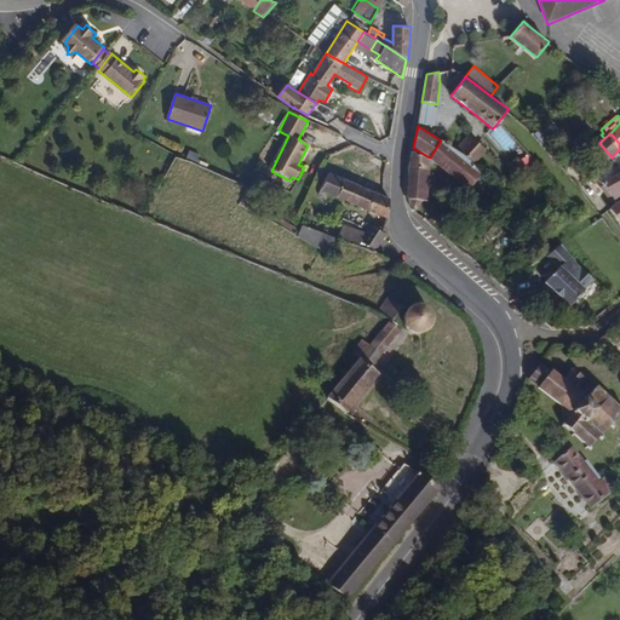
[(487,149),(477,142),(469,135),(458,148),(475,162),(487,149)]
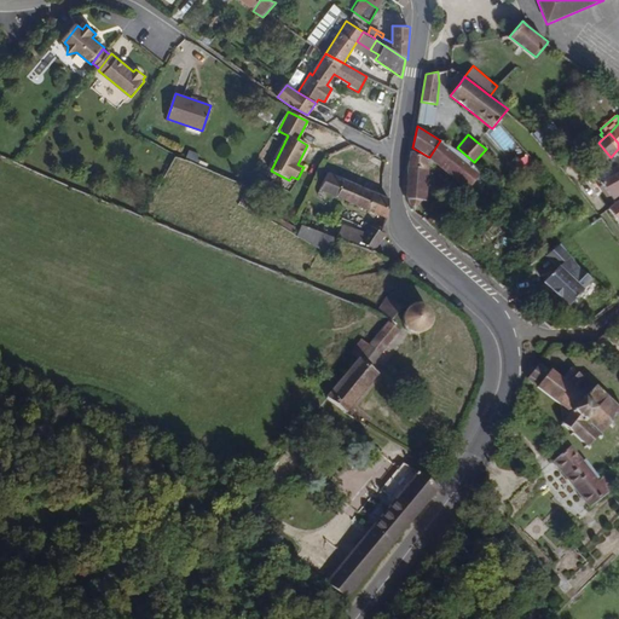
[(482,174),(476,169),(446,145),(440,140),(429,157),(470,189),(482,174)]
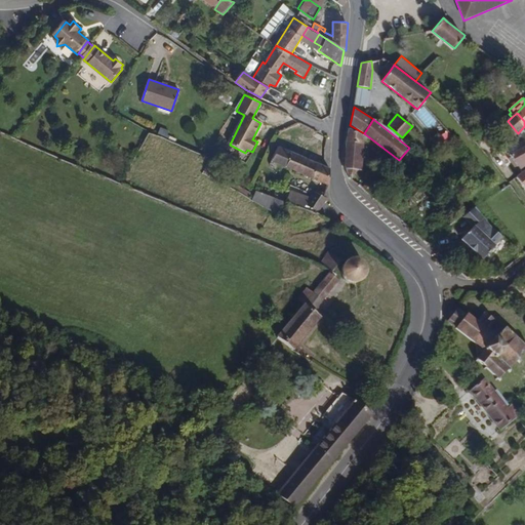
[(404,144),(402,137),(388,125),(378,123),(404,144)]
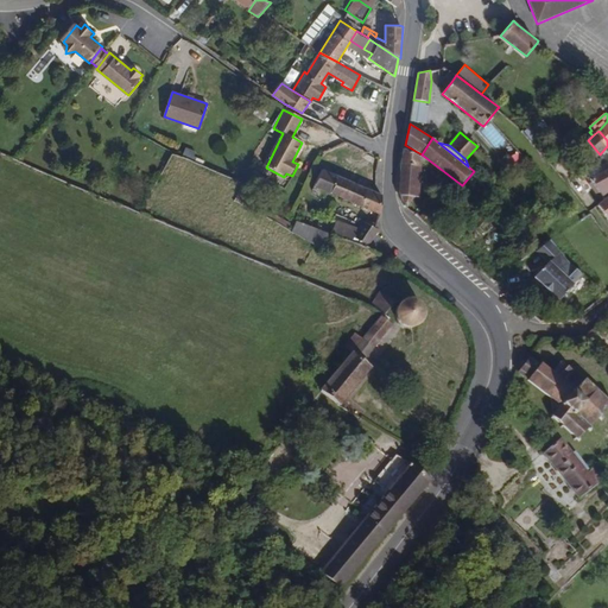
[(419,197),(420,165),(420,157),(415,153),(411,153),(407,149),(405,149),(403,149),(399,195),(401,195),(404,203),(413,204),(415,197),(419,197)]
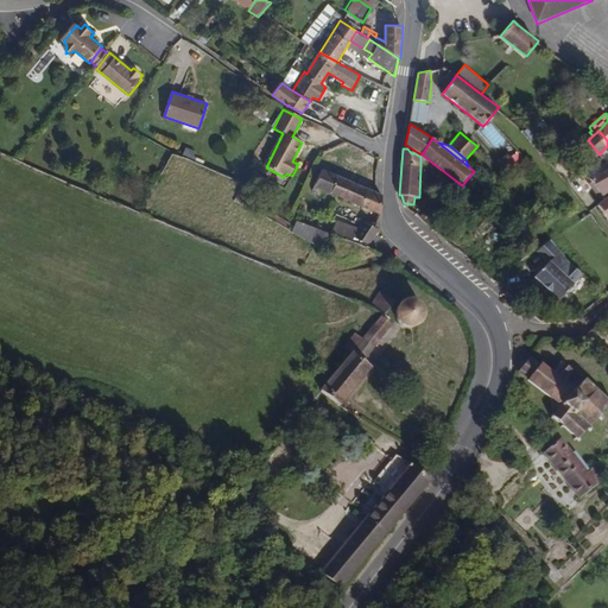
[(607,160),(603,163),(607,168),(596,175),(591,178),(605,198),(607,196),(607,160)]
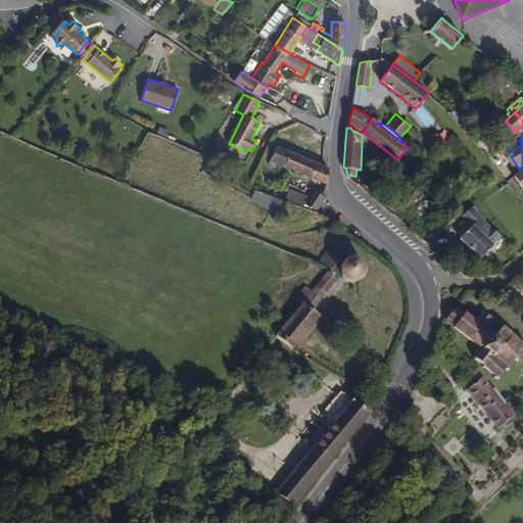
[(513,150),(522,144),(519,140),(519,139),(512,143),(511,147),(513,150)]
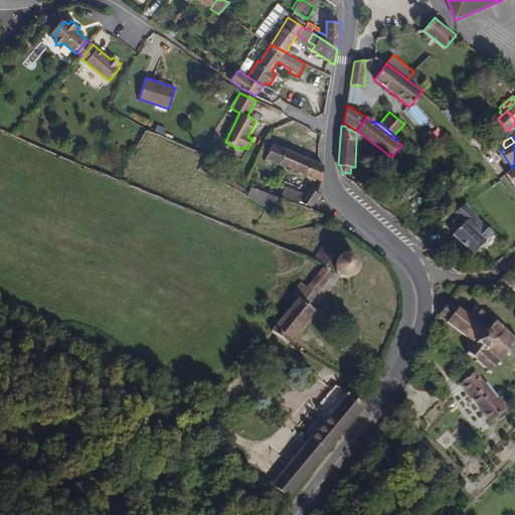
[(325,166),(320,164),(273,144),(264,161),(270,164),(272,161),(323,183),(325,166)]
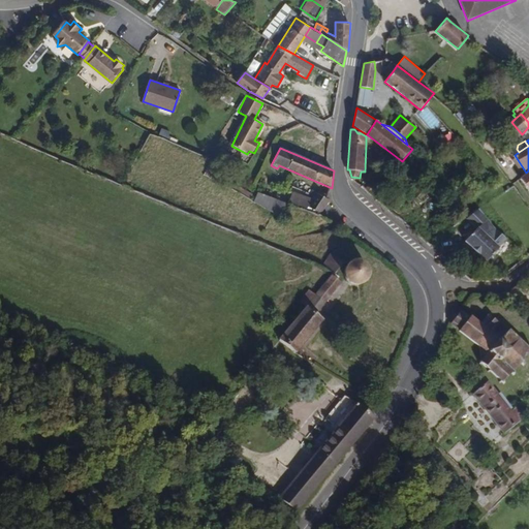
[(528,190),(528,170),(526,173),(520,178),(528,190)]
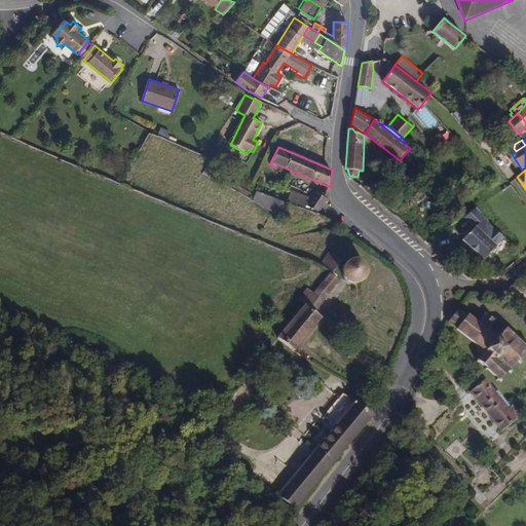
[(280,214),(285,201),(258,191),(253,200),(280,214)]
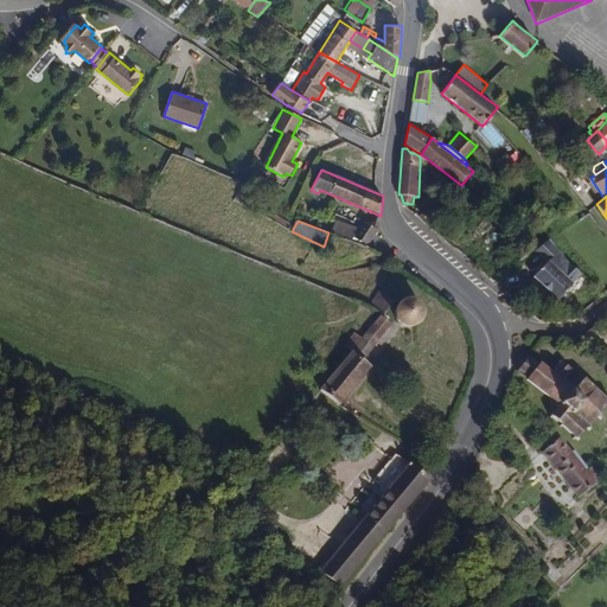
[(366,246),(376,230),(371,227),(360,222),(357,230),(336,221),(332,229),(366,246)]
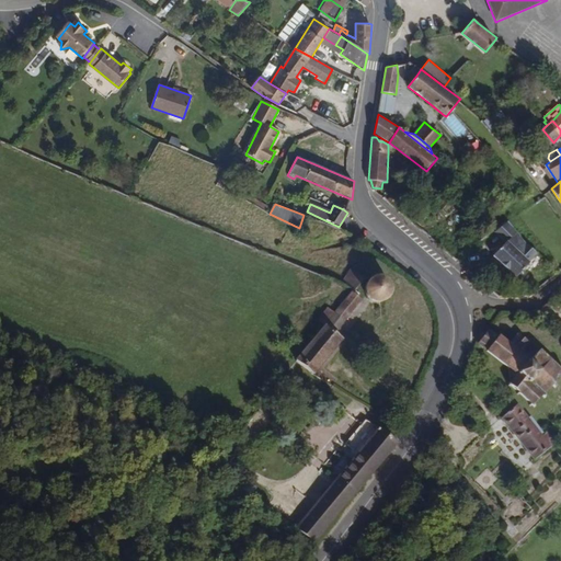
[(539,254),(530,245),(517,231),(507,220),(502,227),(512,237),(493,256),(516,278),(529,264),(539,254)]
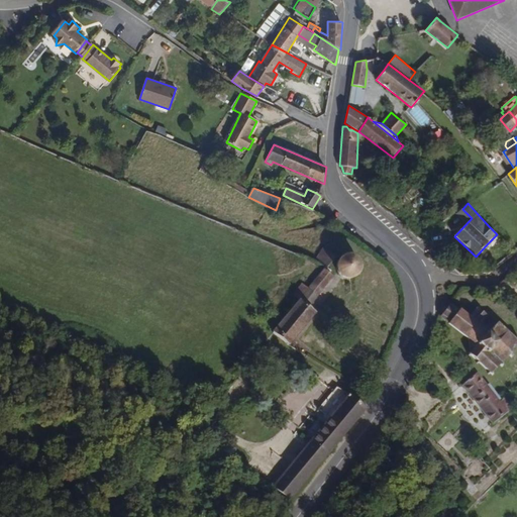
[(326,268),(335,256),(323,246),(314,259),(326,268)]
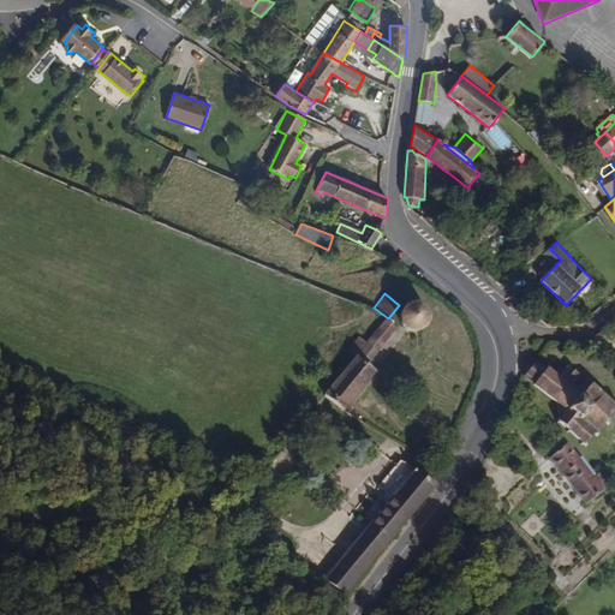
[(430,320),(431,316),(430,312),(429,309),(427,305),(423,304),(419,302),(416,302),(412,302),(408,304),(406,305),(404,309),(401,312),(401,316),(401,320),(402,323),(405,326),(407,328),(411,330),(415,332),(418,332),(422,330),(425,328),(428,326),(429,323),(430,320)]
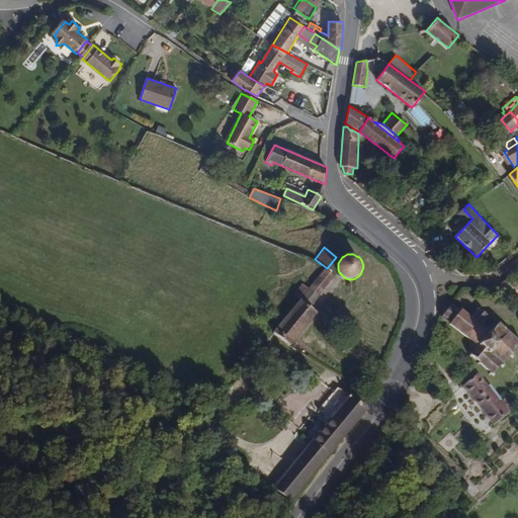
[(334,277),(325,270),(320,276),(329,283),(334,277)]
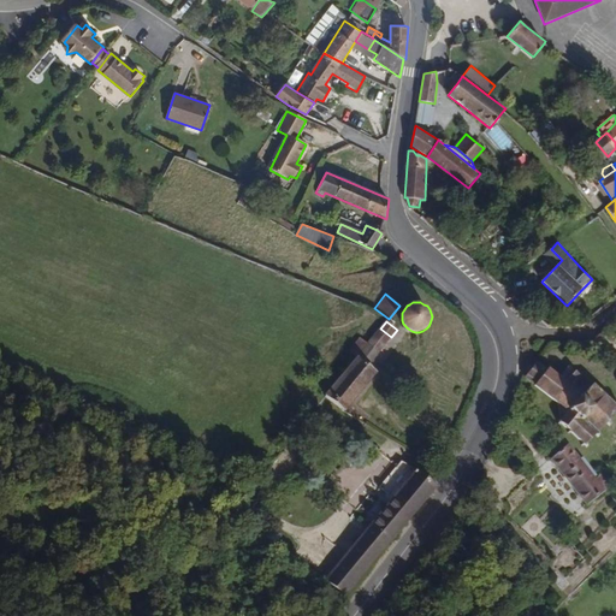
[(391,337),(380,329),(377,335),(386,343),(391,337)]
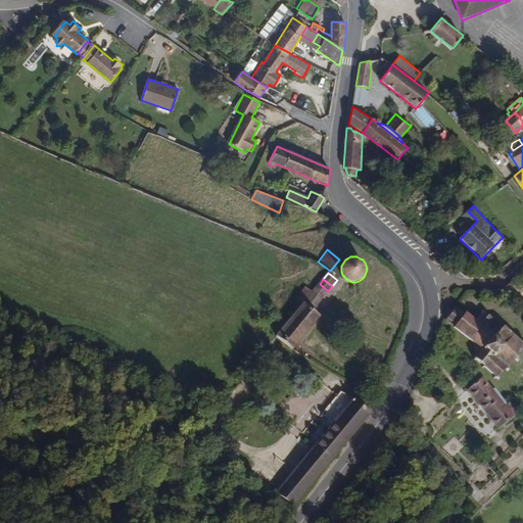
[(314,308),(328,291),(320,284),(312,293),(303,303),(277,336),(292,347),(298,339),(320,314),(314,308)]
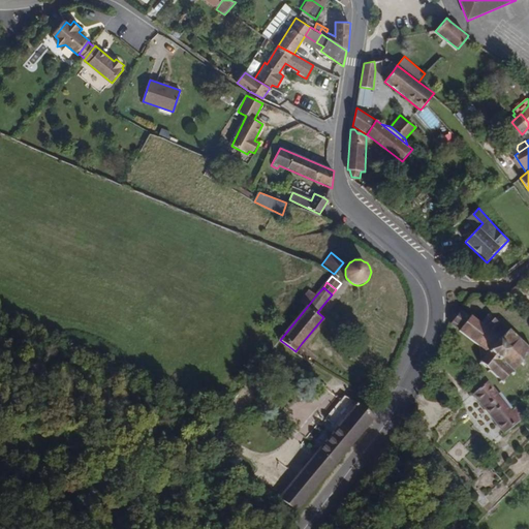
[(307,307),(315,297),(308,289),(299,301),(307,307)]
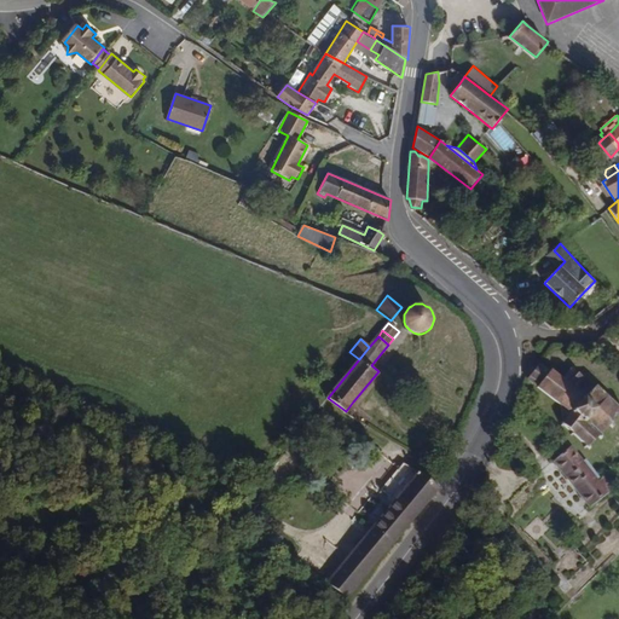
[(555,366),(539,386),(570,412),(566,417),(562,412),(559,416),(561,420),(559,422),(563,426),(566,423),(572,428),(570,431),(574,434),(576,432),(582,438),(580,439),(584,444),(586,441),(591,445),(589,447),(593,450),(596,447),(597,449),(601,444),(597,441),(605,434),(607,437),(611,433),(608,431),(613,424),(618,428),(618,427),(618,403),(608,394),(611,392),(607,388),(605,391),(599,385),(600,382),(596,379),(595,381),(586,374),(589,370),(584,366),(582,369),(576,364),(579,360),(576,358),(562,372),(555,366)]
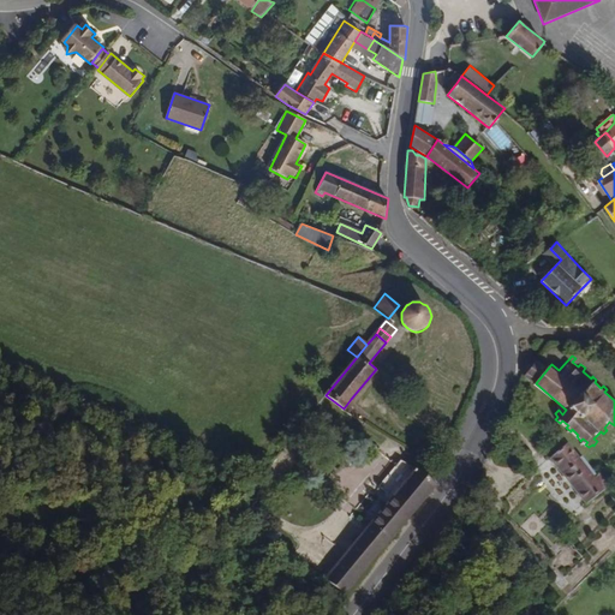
[(614,484),(604,472),(603,473),(595,463),(590,466),(571,442),(549,458),(585,506),(614,484)]
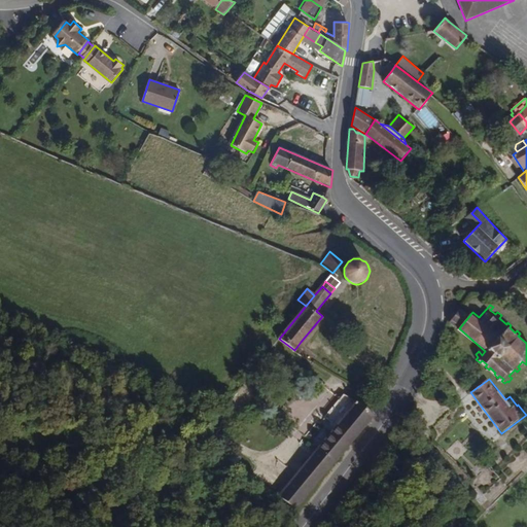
[(294,511),(375,416),(358,401),(346,396),(328,419),(339,427),(279,496),(294,511)]
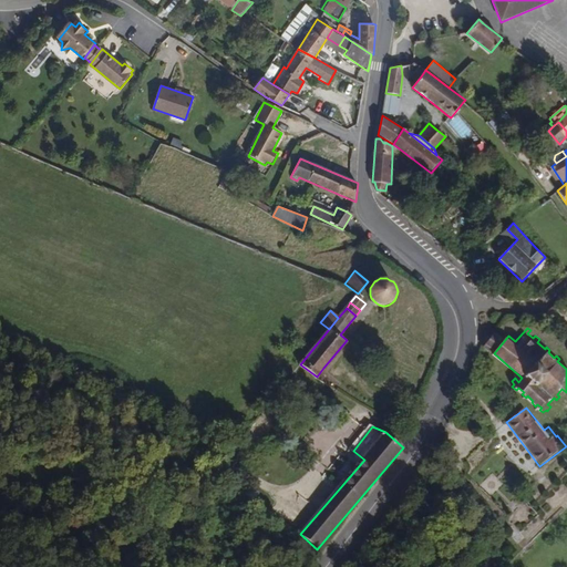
[(487,527),(488,524),(487,522),(487,521),(485,519),(483,519),(480,522),(480,525),(481,528),(482,528),(484,529),(485,528),(487,527)]
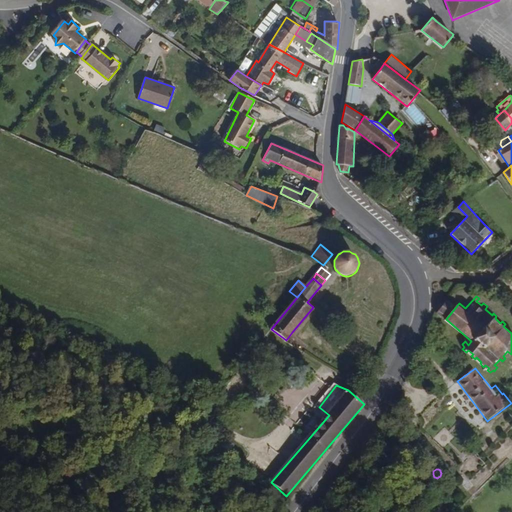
[(385,491),(390,487),(384,481),(379,486),(385,491)]
